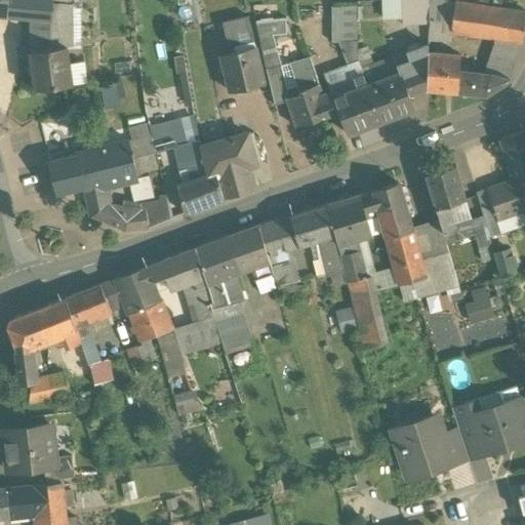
[(0,0),(0,14),(8,15),(9,0),(0,0)]
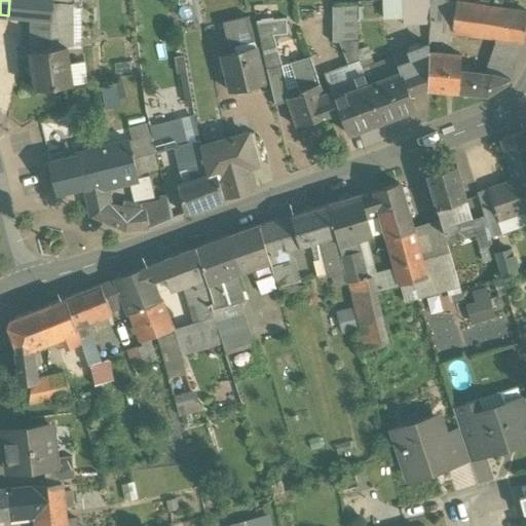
[(24,0),(22,17),(31,17),(52,20),(53,3),(53,0),(24,0)]
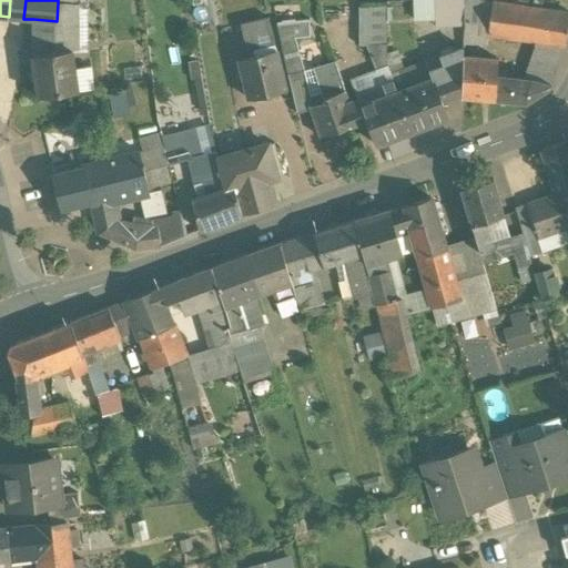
[(363,0),(365,39),(377,70),(387,67),(391,74),(388,0),(363,0)]
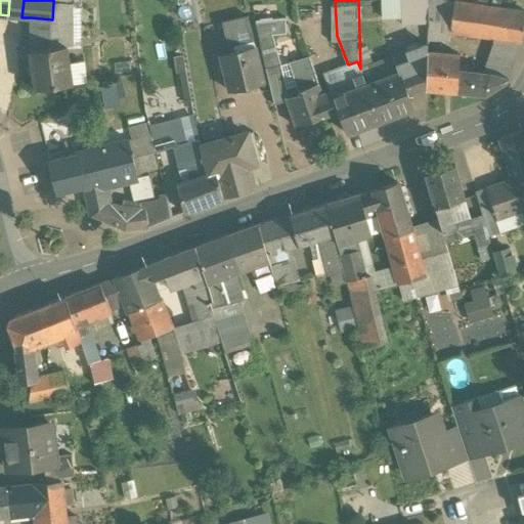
[(427,0),(400,0),(403,27),(428,24),(427,0)]
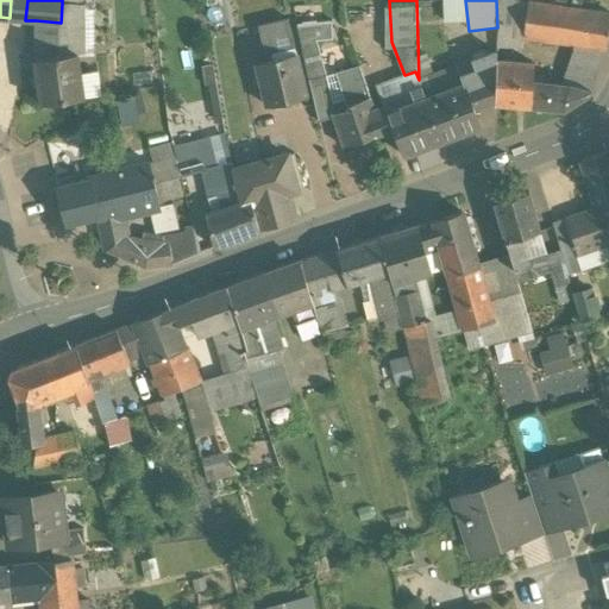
[(496,0),(497,27),(496,37),(525,36),(529,2),(514,0),(496,0)]
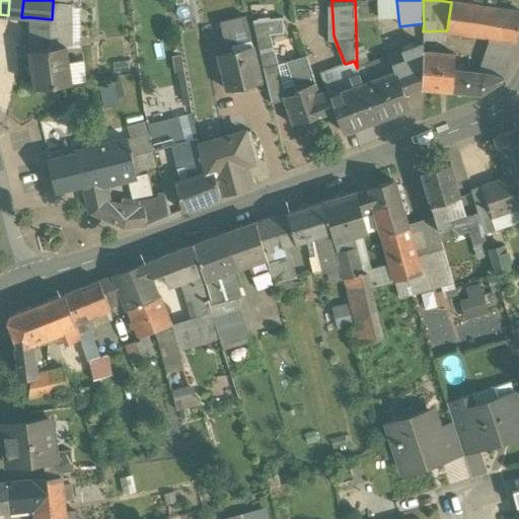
[(518,27),(518,11),(451,2),(447,30),(479,35),(499,39),(517,41),(518,27)]
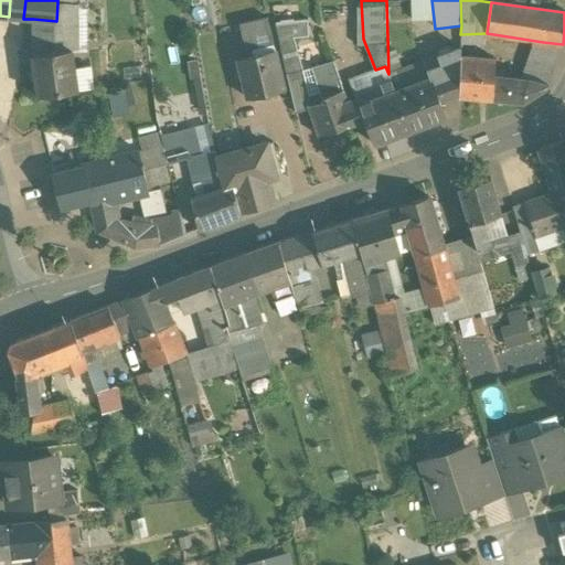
[(77,49),(78,6),(57,3),(56,21),(33,19),(32,53),(77,49)]
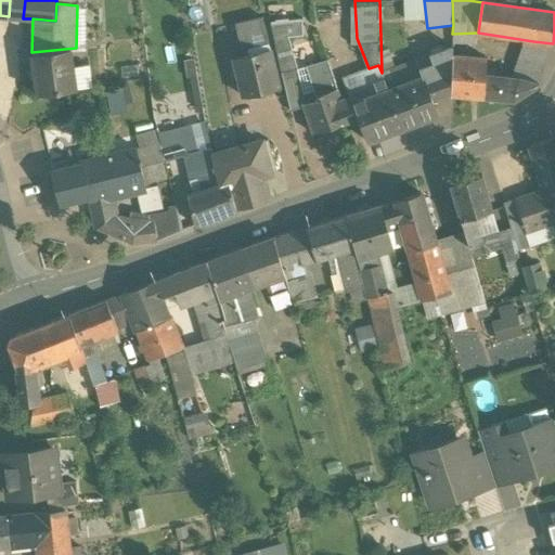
[(262,18),(235,24),(243,56),(249,54),(248,49),(269,43),(262,18)]
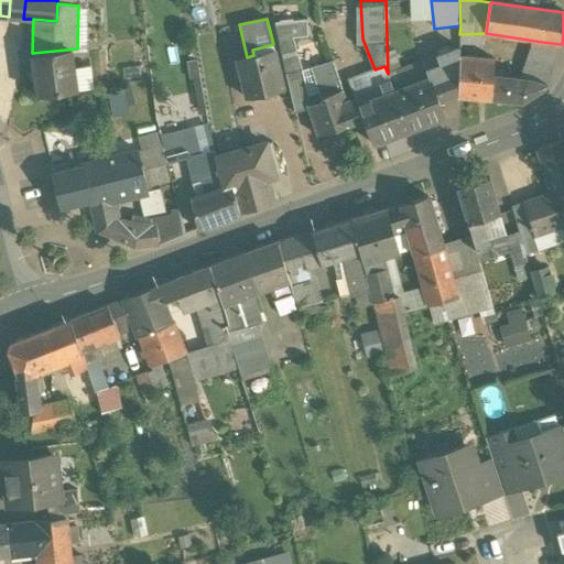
[(308,19),(273,22),(294,111),(307,106),(323,100),(321,97),(343,90),(333,61),(299,72),(292,36),(308,36),(308,19)]
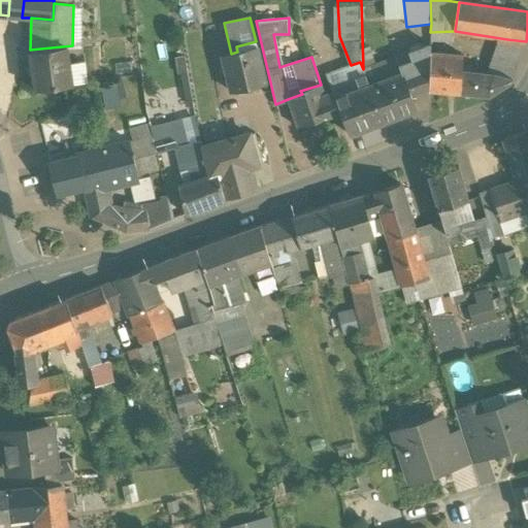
[(526,41),(507,39),(506,42),(504,44),(500,59),(518,64),(526,41)]
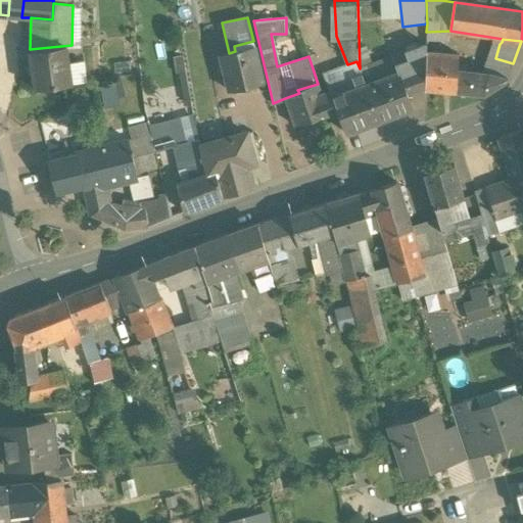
[(253,41),(234,46),(235,51),(229,53),(220,55),(229,91),(263,83),(253,41)]
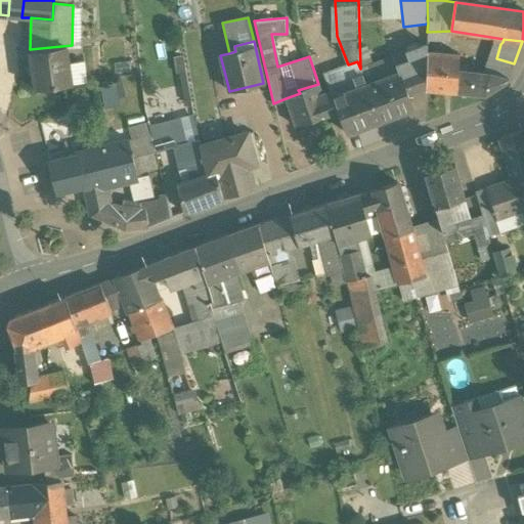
[(427,43),(379,61),(381,67),(372,71),(372,78),(364,80),(365,84),(398,72),(396,64),(409,59),(413,69),(427,63),(427,53),(427,43)]
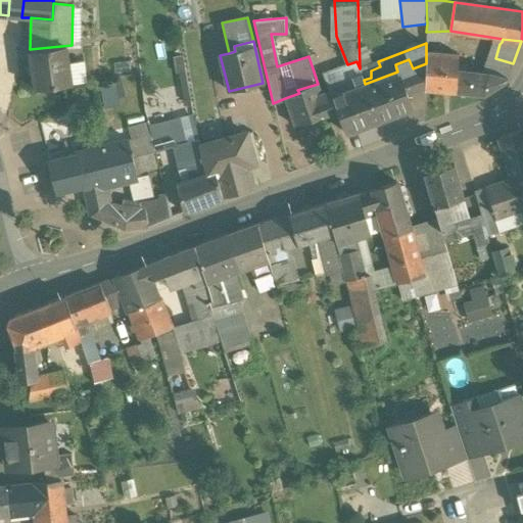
[(72,45),(30,49),(34,86),(88,80),(86,59),(74,60),(72,45)]
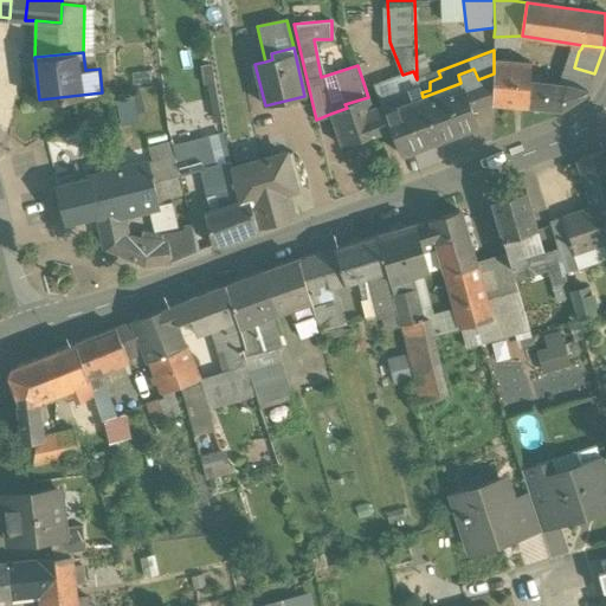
[(494,78),(528,82),(529,63),(494,62),(494,73),(494,78)]
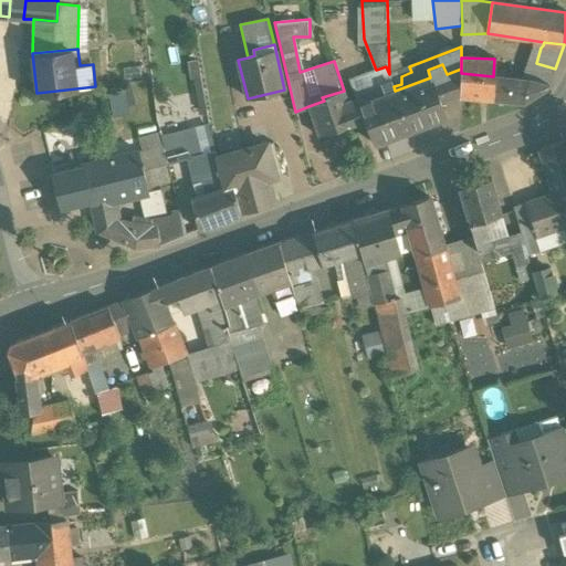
[(536,63),(532,79),(549,84),(555,69),(536,63)]
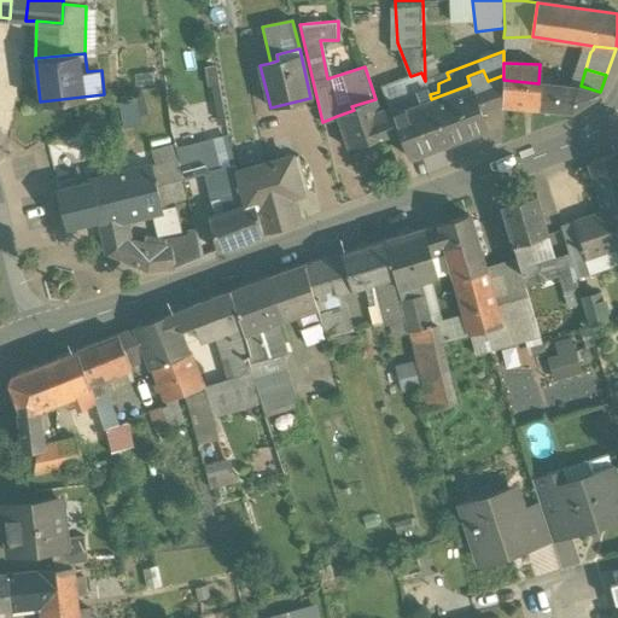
[(488,81),(483,70),(467,76),(470,85),(472,85),(482,110),(502,103),(503,80),(503,75),(488,81)]
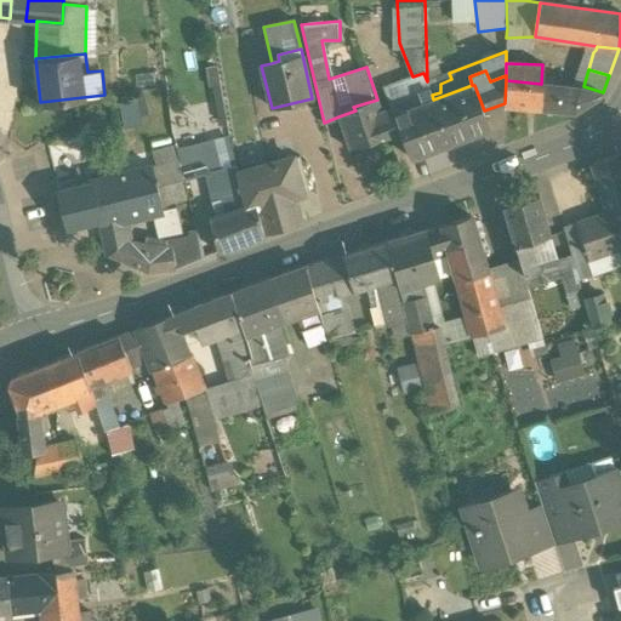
[(423,73),(412,77),(420,97),(431,92),(427,81),(423,73)]
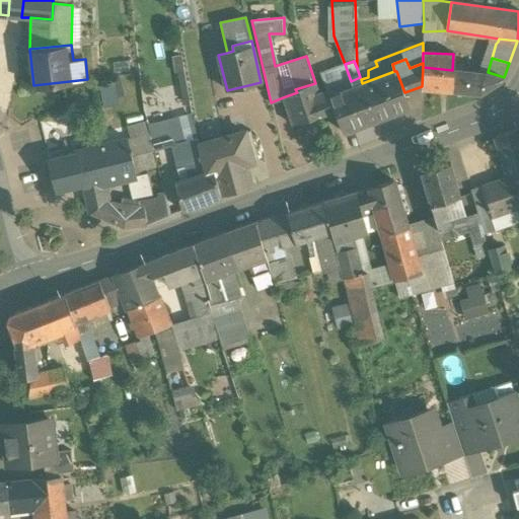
[(375,61),(367,64),(368,70),(377,66),(375,61)]
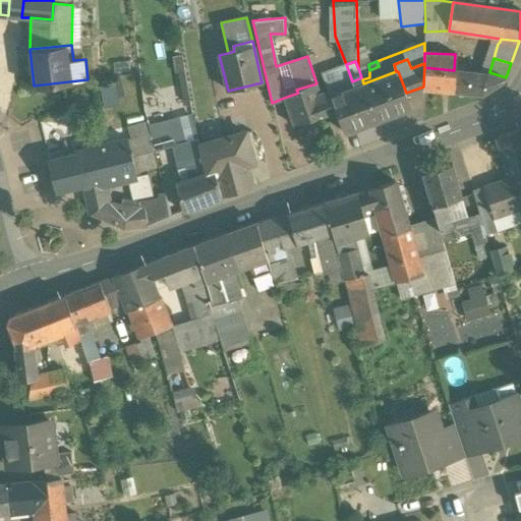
[(368,64),(358,68),(361,77),(362,79),(369,77),(369,70),(368,64)]
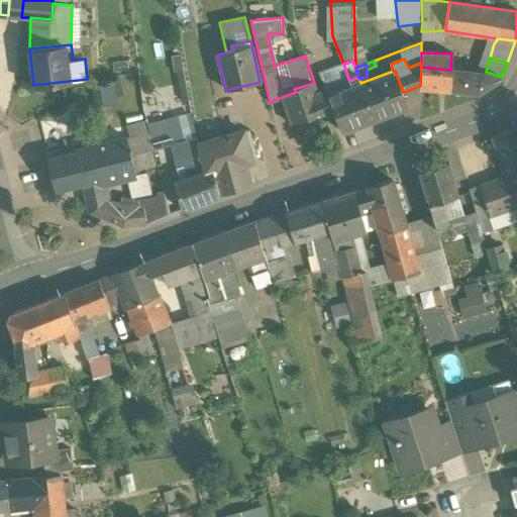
[(450,70),(421,67),(420,86),(420,88),(480,95),(501,82),(502,77),(486,72),(482,74),(472,73),(450,70)]
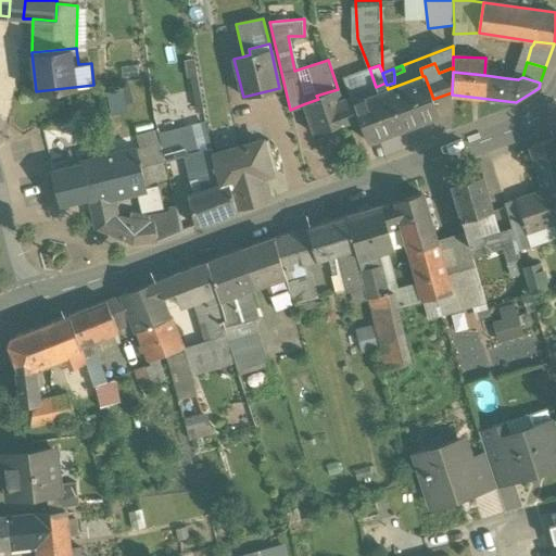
[(422,76),(388,89),(403,129),(439,115),(433,99),(425,76),(422,76)]
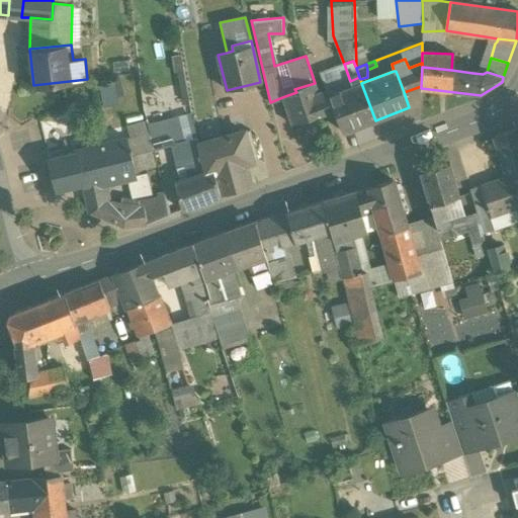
[(315,83),(294,89),(296,92),(282,97),(292,123),(325,111),(325,110),(318,93),(315,83)]
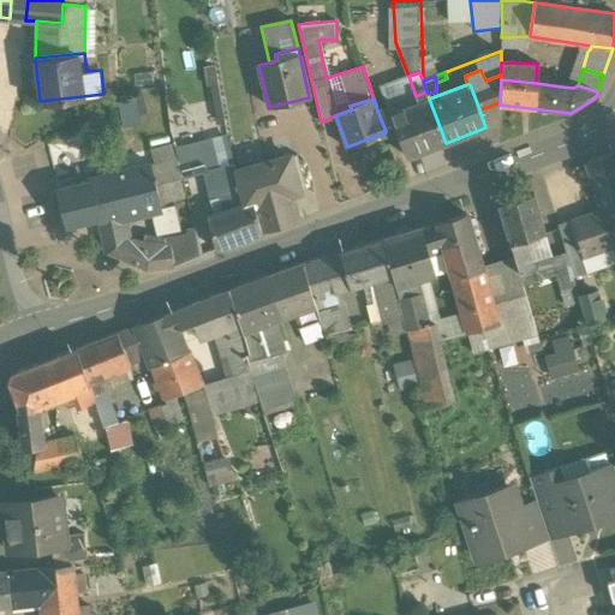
[(392,112),(390,113),(396,127),(407,157),(446,143),(429,99),(392,112)]
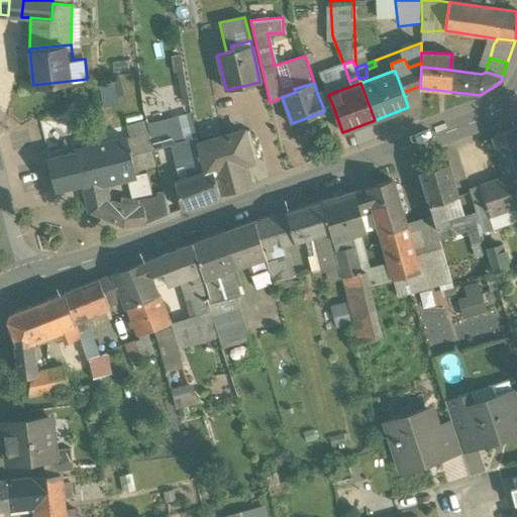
[(327,89),(317,93),(324,110),(333,107),(328,95),(329,94),(327,89)]
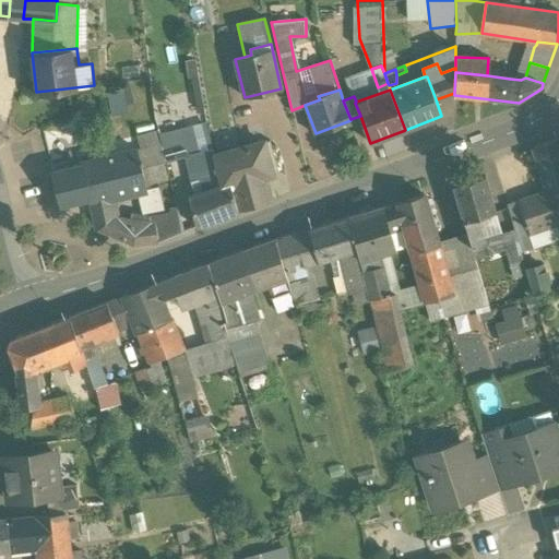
[(182,156),(214,150),(207,123),(159,134),(165,161),(182,156)]
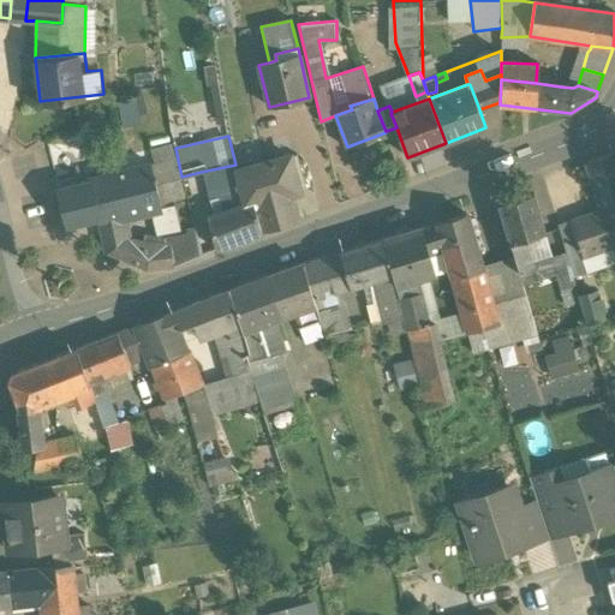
[(144,154),(148,166),(177,159),(173,145),(144,154)]
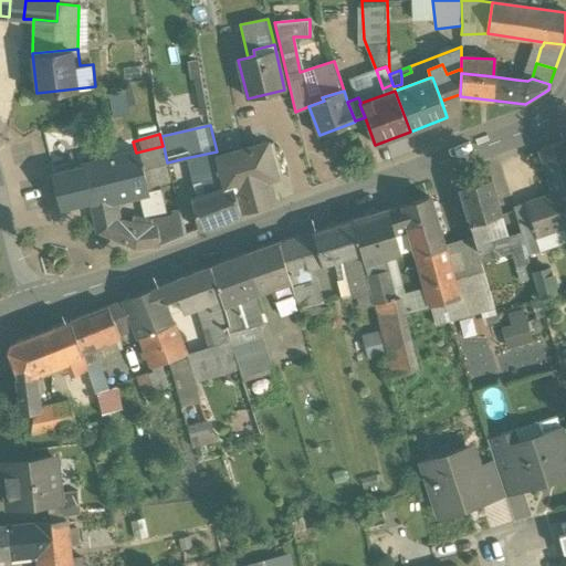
[(273,143),(258,147),(266,179),(268,179),(282,175),(273,143)]
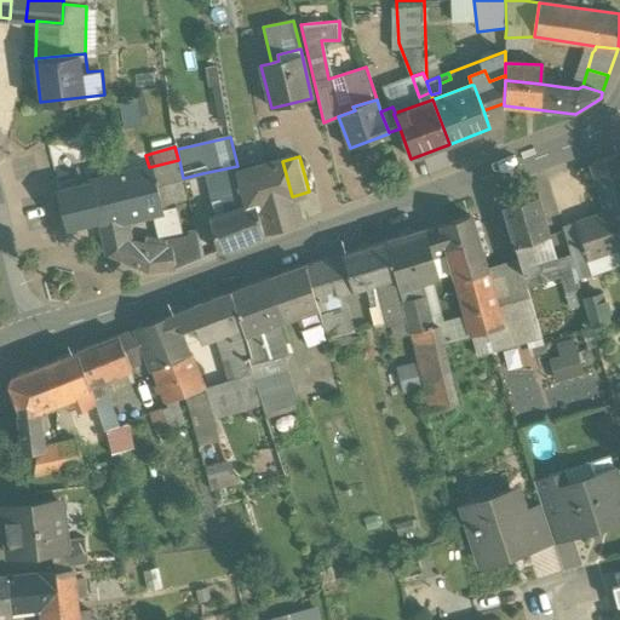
[(619,165),(618,156),(592,165),(609,213),(590,220),(602,254),(619,246),(619,165)]
